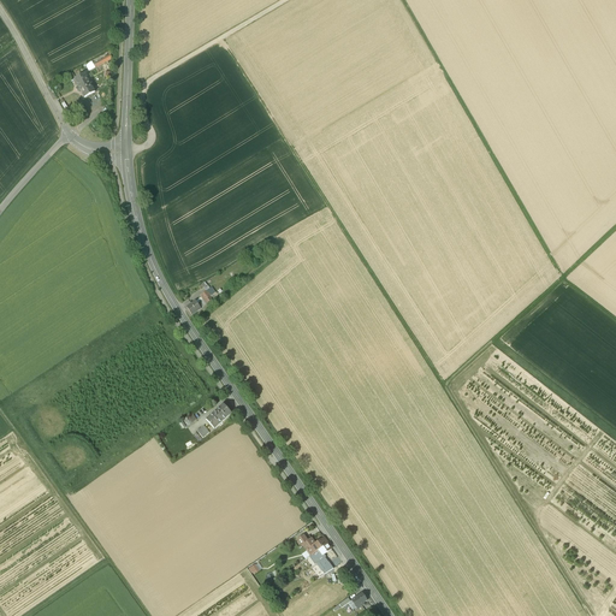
[(112,54),(93,65),(95,69),(114,58),(112,54)]
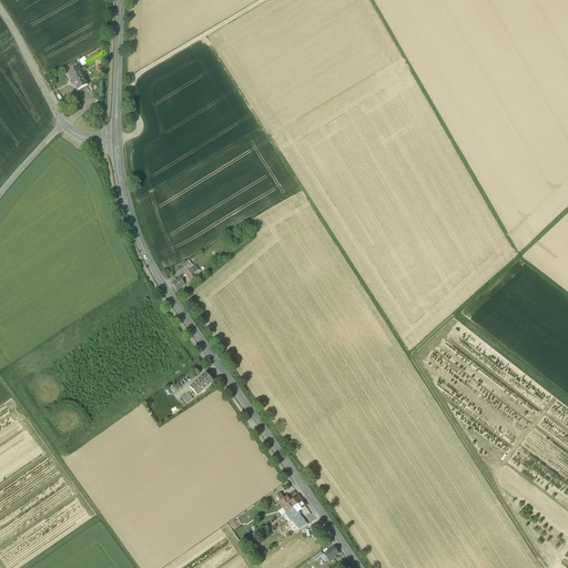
[(79,69),(69,74),(78,91),(88,85),(79,69)]
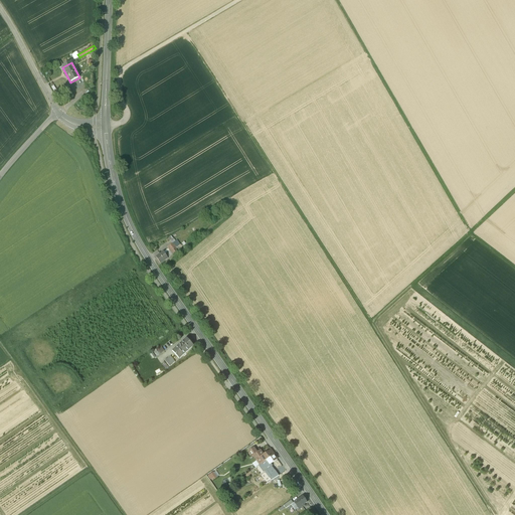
[(173,243),(168,247),(173,255),(180,249),(179,247),(177,249),(173,243)]
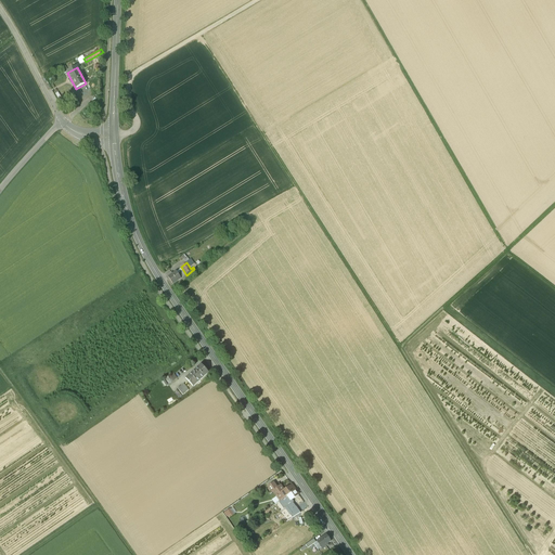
[(483,275),(487,281),(481,285),(485,288),(504,272),(501,269),(494,274),(491,270),(483,275)]
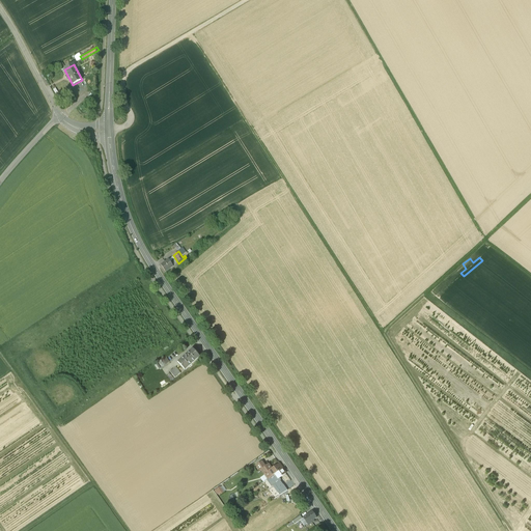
[(170,262),(168,260),(161,266),(165,272),(173,267),(171,263),(172,262),(171,261),(170,262)]
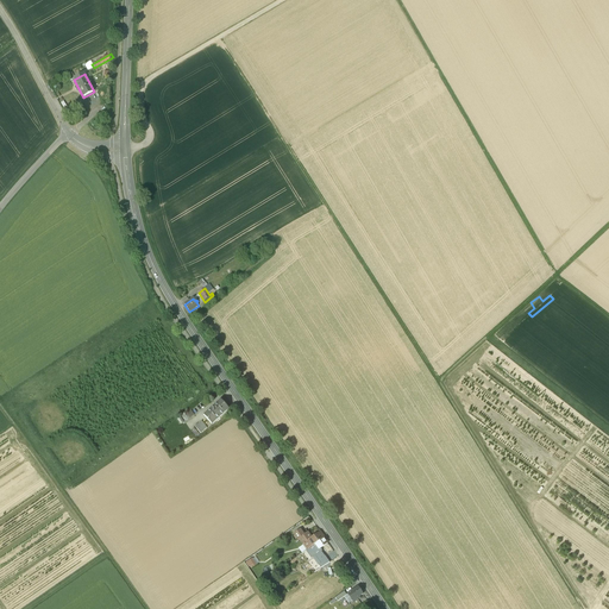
[(220,400),(203,415),(212,425),(228,408),(220,400)]
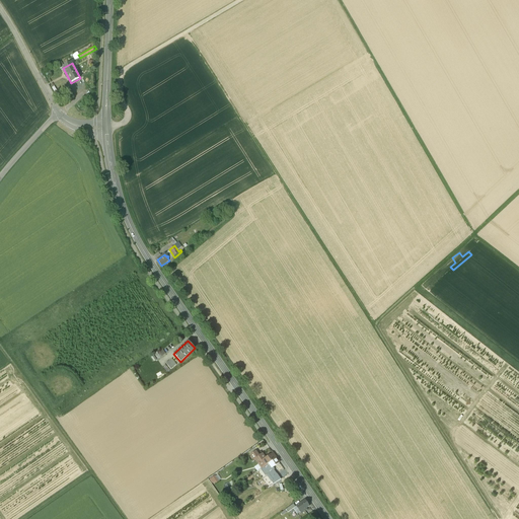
[(160,351),(164,356),(171,350),(167,345),(160,351)]
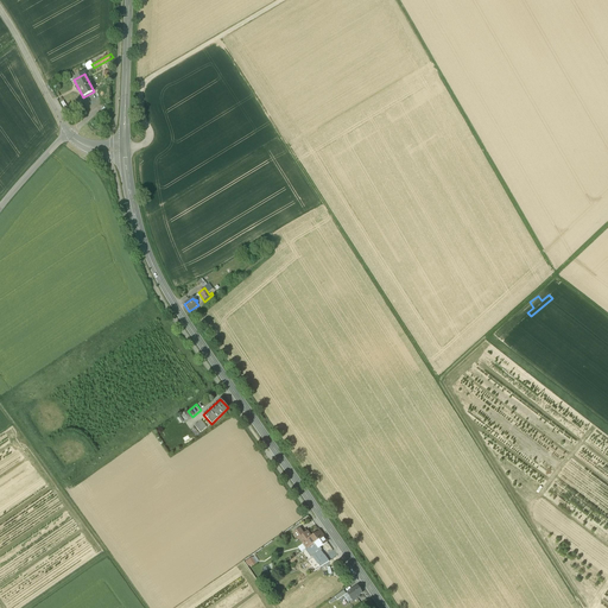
[(201,420),(195,426),(200,432),(206,426),(201,420)]
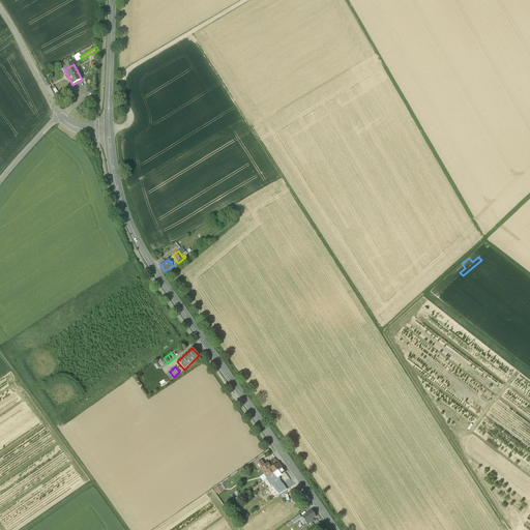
[(168,376),(159,381),(162,384),(170,379),(168,376)]
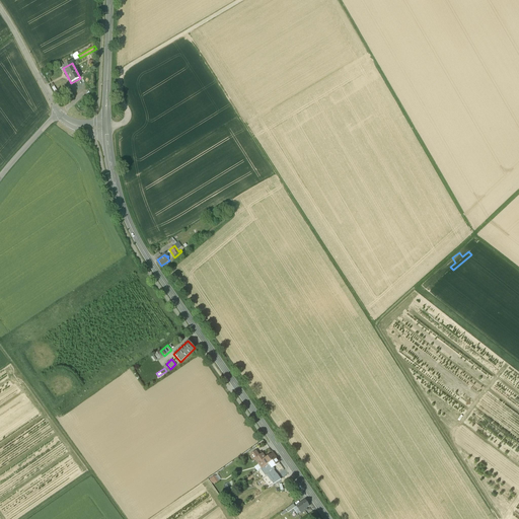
[(255,451),(250,454),(254,460),(255,459),(260,456),(255,451)]
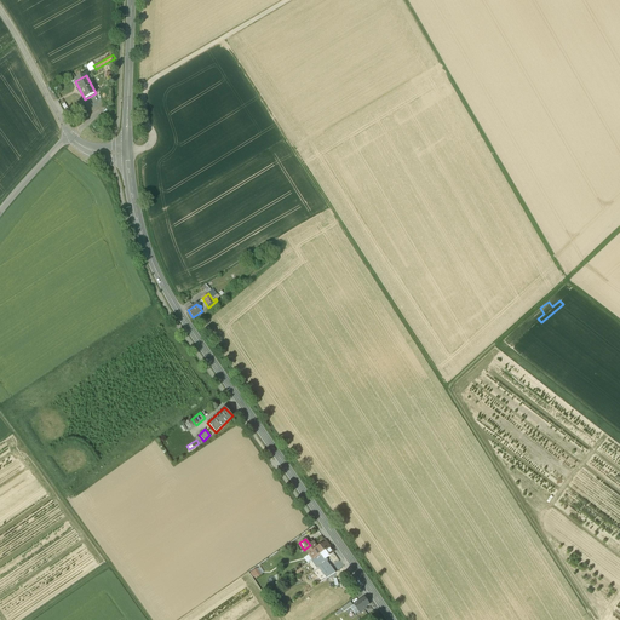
[(314,541),(310,545),(305,549),(309,555),(309,556),(311,560),(313,560),(329,546),(326,541),(317,547),(314,541)]
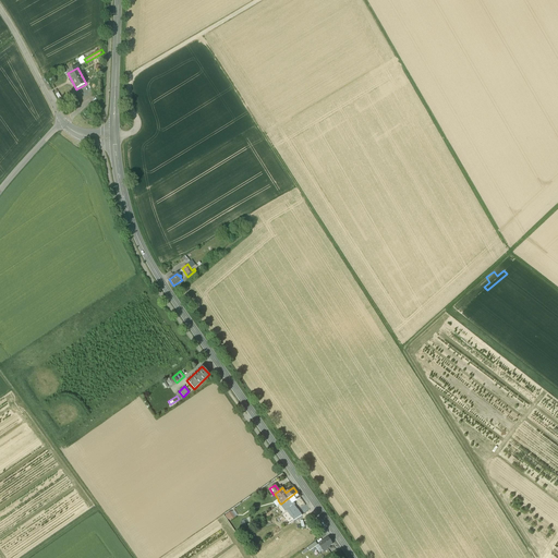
[(296,492),(281,504),(286,511),(294,506),(292,502),(300,497),(296,492)]
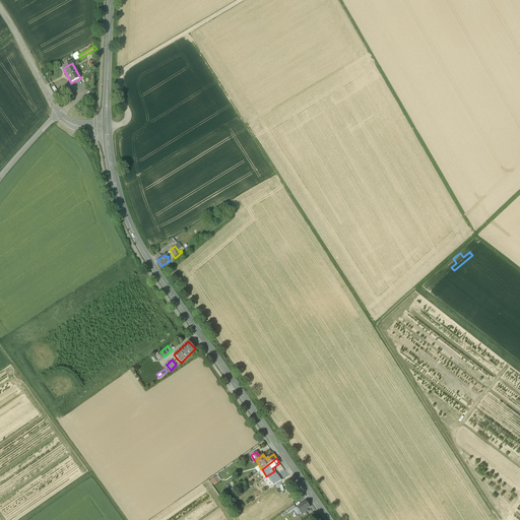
[(216,475),(210,479),(214,485),(220,480),(216,475)]
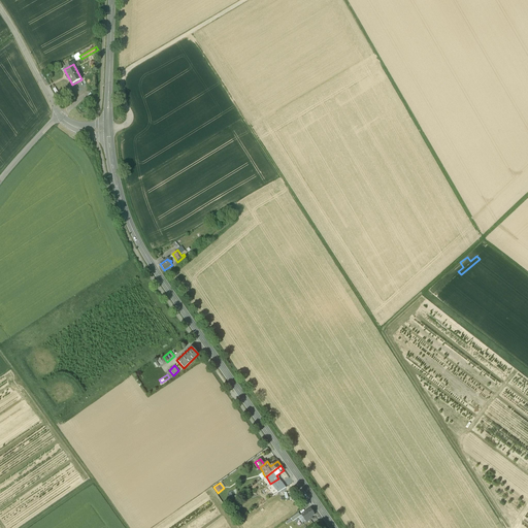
[(310,508),(301,515),(306,521),(309,519),(310,520),(312,519),(311,518),(315,515),(310,508)]
